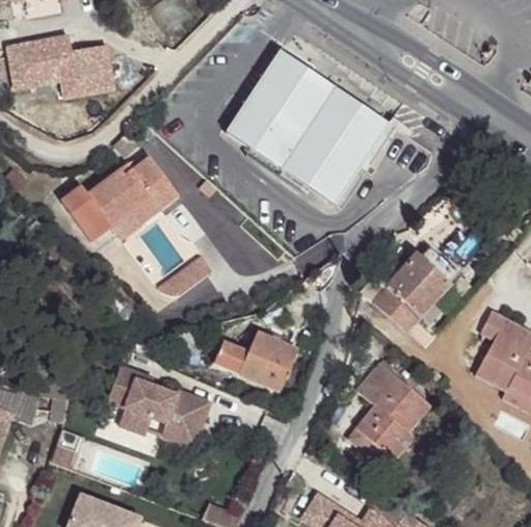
[(8,43),(15,90),(112,76),(108,42),(64,48),(62,34),(8,43)]
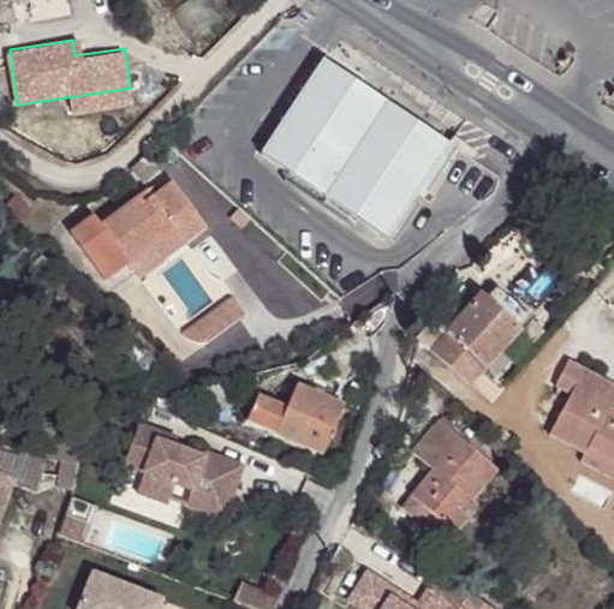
[(339,66),(323,57),(262,149),(395,236),(436,177),(457,147),(464,136),(455,131),(449,141),(339,66)]
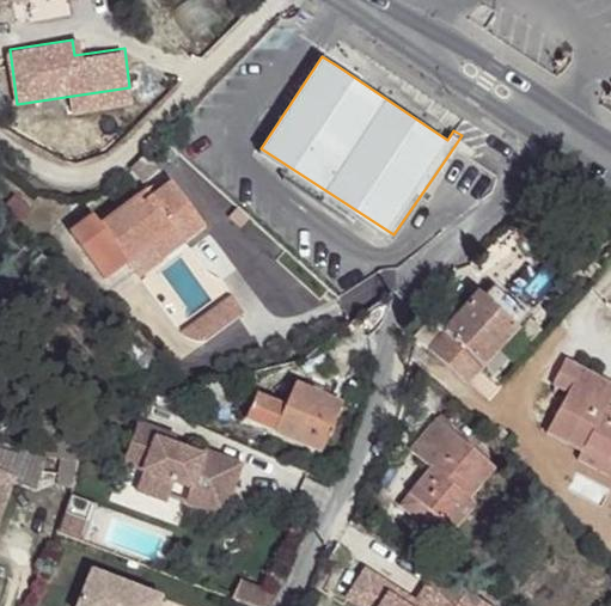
[(159,163),(147,150),(132,164),(144,177),(159,163)]
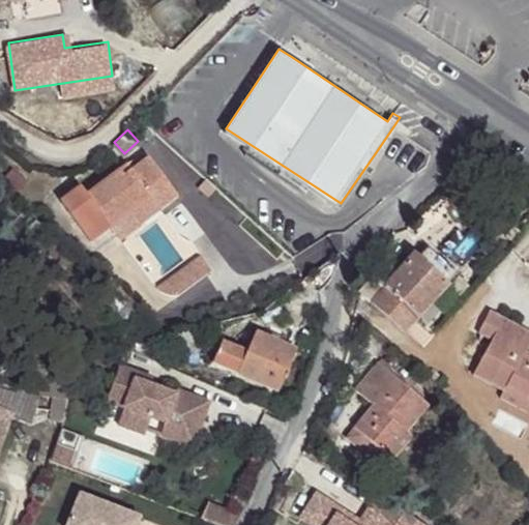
[(120,235),(178,193),(149,153),(131,167),(127,161),(87,190),(82,182),(61,198),(90,237),(111,223),(120,235)]
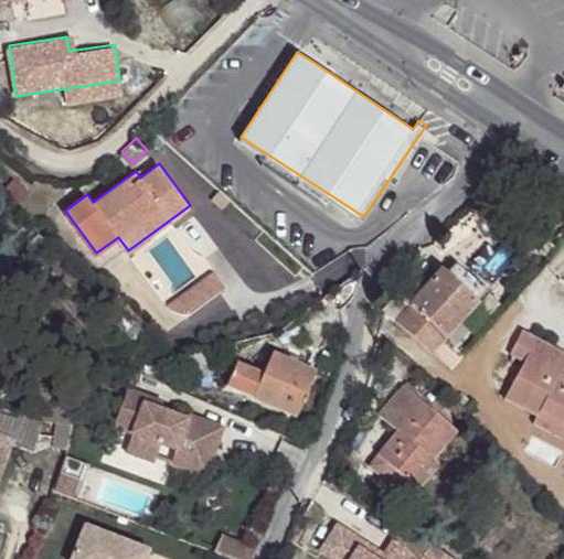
[(30,190),(14,175),(3,187),(20,202),(30,190)]
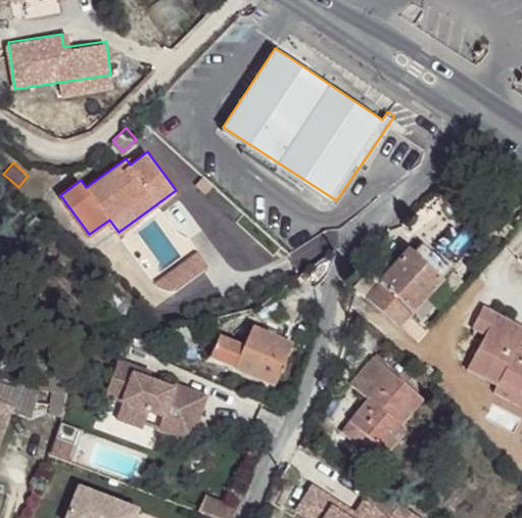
[(413,250),(441,278),(453,266),(423,239),(413,250)]
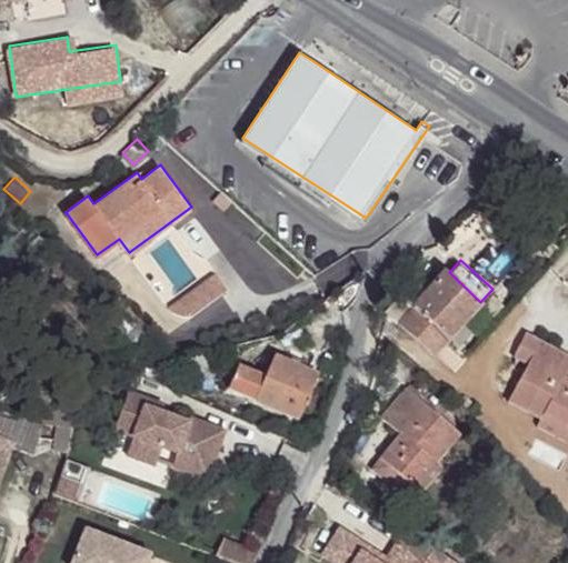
[(227,287),(216,270),(207,277),(218,293),(227,287)]
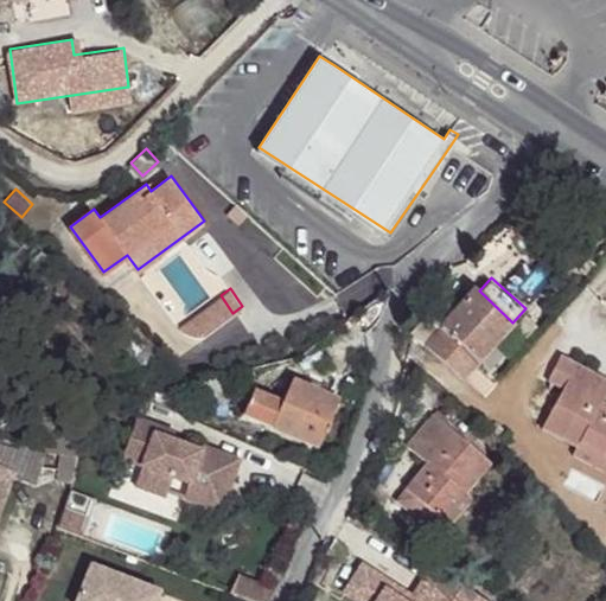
[(512,323),(479,291),(476,288),(442,324),(428,311),(412,328),(465,375),(482,356),(491,364),(504,351),(495,343),(512,323)]
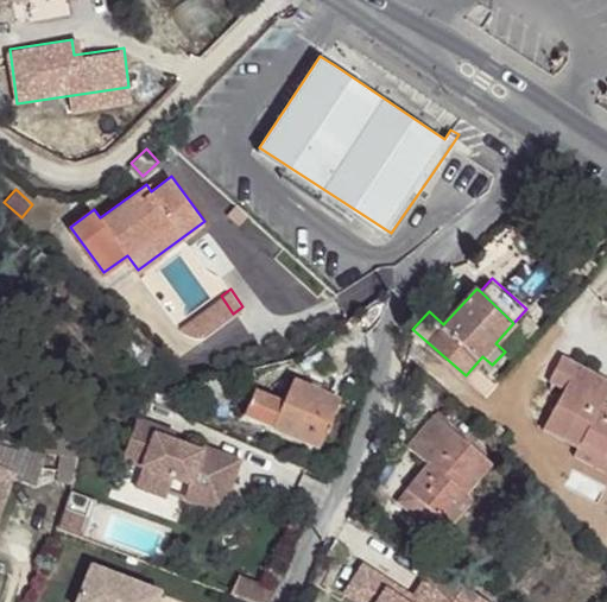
[(206,334),(233,314),(221,296),(181,324),(184,329),(191,333),(197,335),(206,334)]
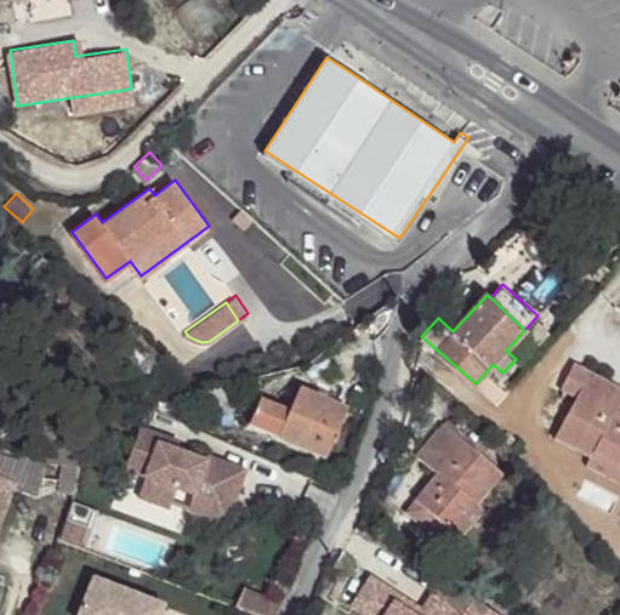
[(619,413),(615,411),(619,403),(619,381),(575,359),(562,386),(578,394),(556,434),(593,454),(596,449),(619,461),(619,413)]
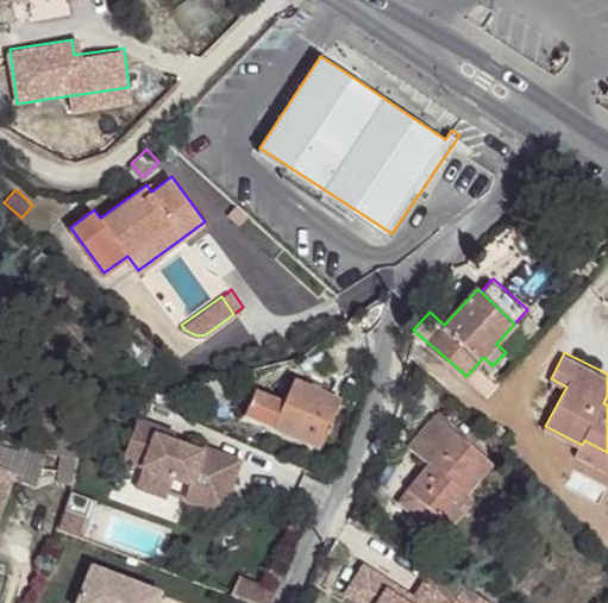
[(245,412),(319,445),(340,397),(294,378),(284,400),(256,388),(245,412)]
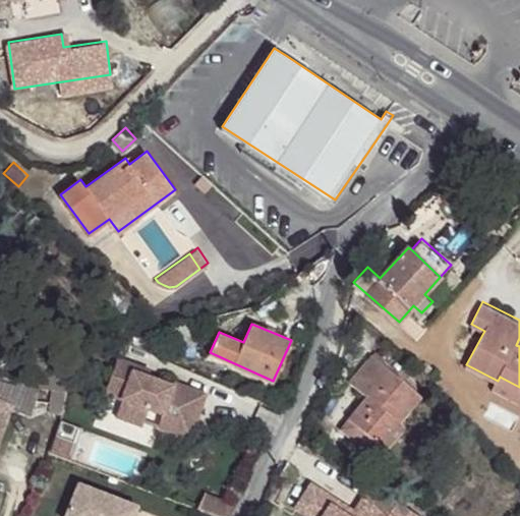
[(377,349),(373,353),(382,360),(385,356),(377,349)]
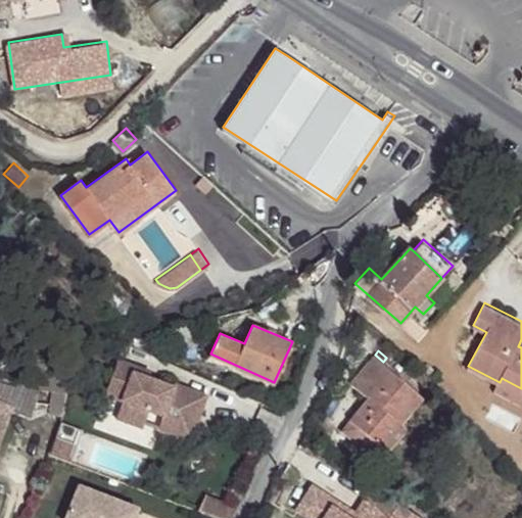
[(402,421),(424,395),(383,362),(375,355),(352,381),(370,396),(343,428),(362,443),(372,432),(380,439),(398,417),(402,421)]
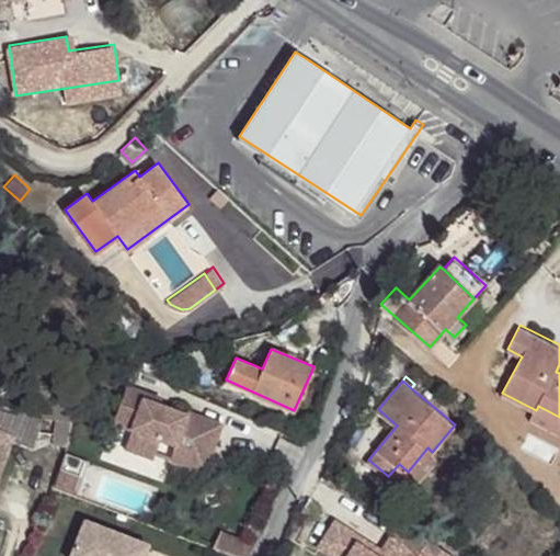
[(160,438),(176,444),(209,456),(223,422),(190,410),(189,413),(158,403),(148,398),(150,392),(128,383),(114,421),(133,428),(126,446),(153,456),(160,438)]
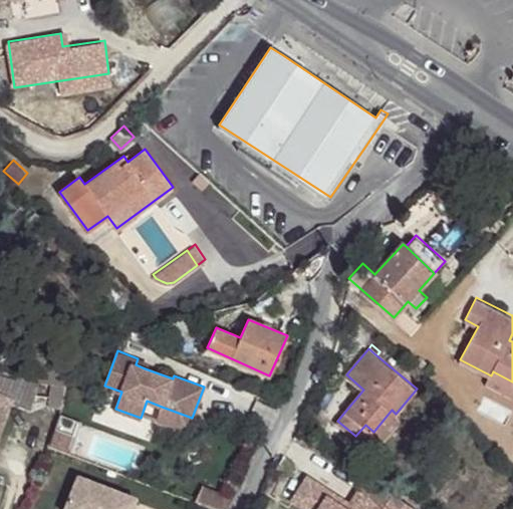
[(136,364),(145,368),(148,361),(138,358),(136,364)]
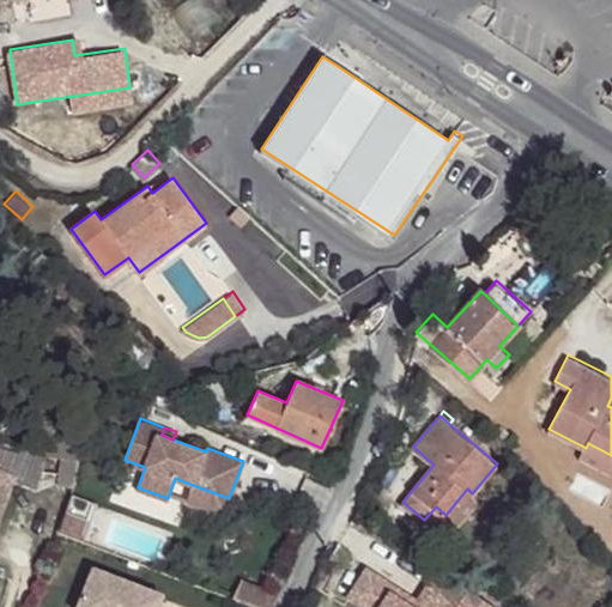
[(611,455),(588,443),(586,448),(581,456),(611,472),(611,455)]
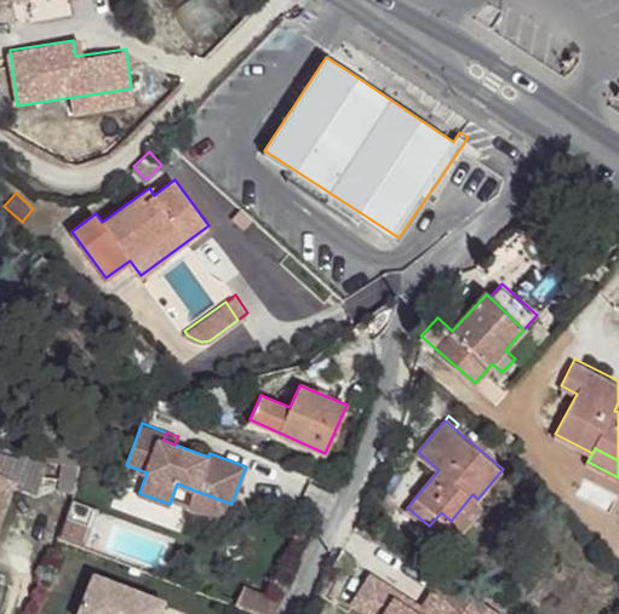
[(43,472),(45,474),(46,458),(27,454),(21,455),(3,449),(3,451),(0,449),(0,516),(13,480),(36,488),(43,472)]
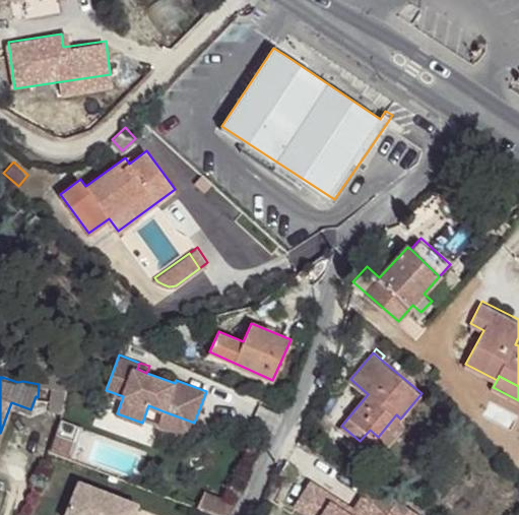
[(66,387),(52,386),(50,408),(62,409),(66,387)]
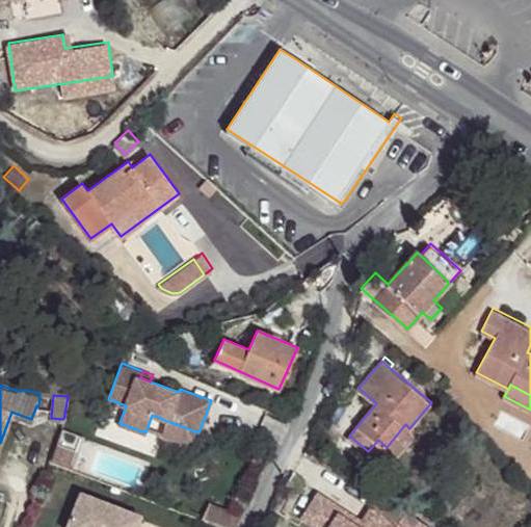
[(198,432),(167,421),(163,431),(195,443),(198,432)]
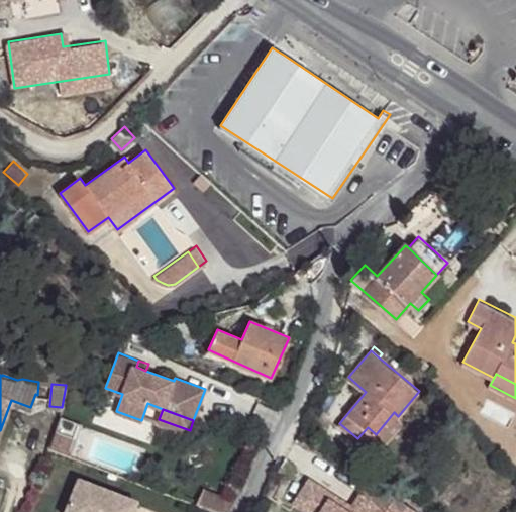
[(368,427),(357,438),(376,453),(403,420),(398,416),(394,412),(376,434),(368,427)]
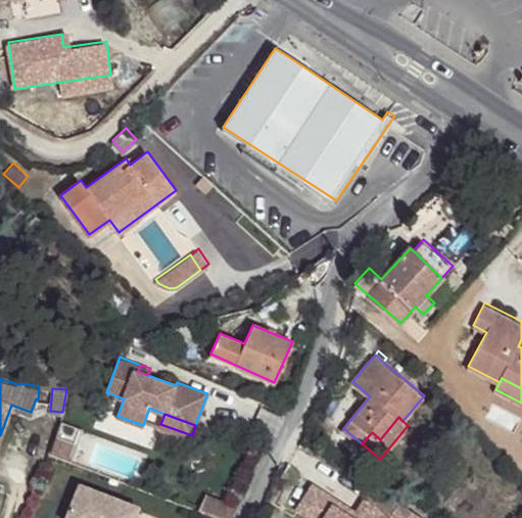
[(79,483),(65,517),(126,517),(131,504),(79,483)]
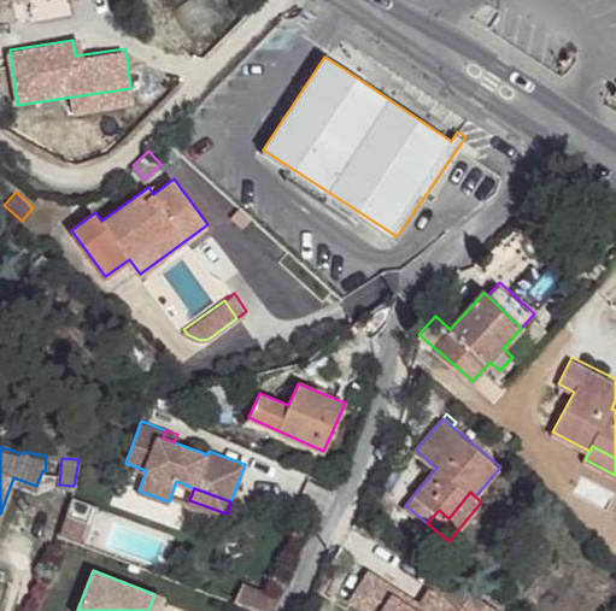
[(457,610),(470,591),(439,571),(420,603),(415,610),(392,595),(397,588),(369,570),(355,593),(373,604),(368,610),(369,610),(457,610)]
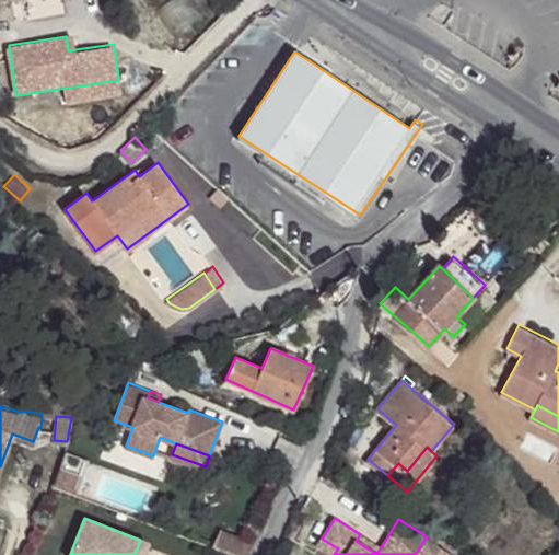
[(213,544),(241,554),(247,554),(254,540),(221,527),(213,544)]
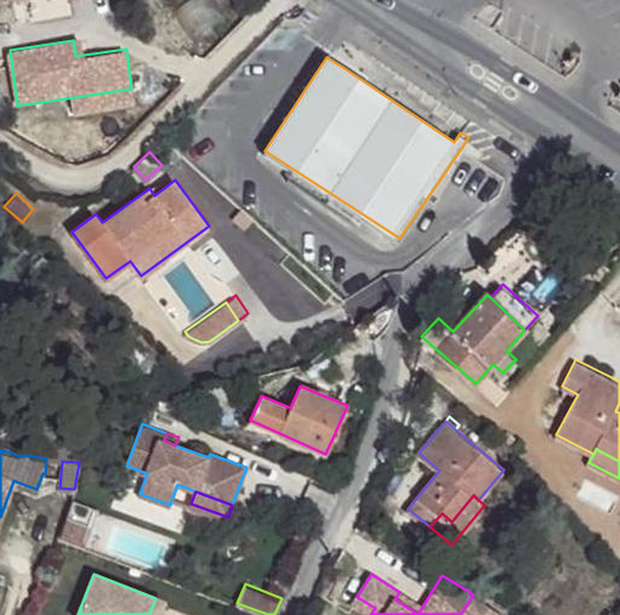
[(422,607),(399,592),(394,599),(417,614),(422,607)]
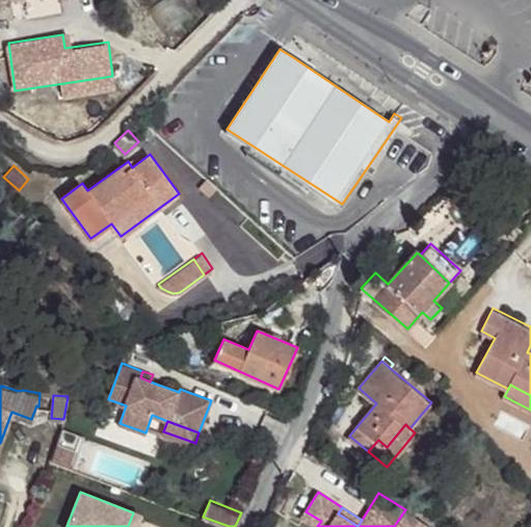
[(405,509),(394,526),(431,526),(405,509)]
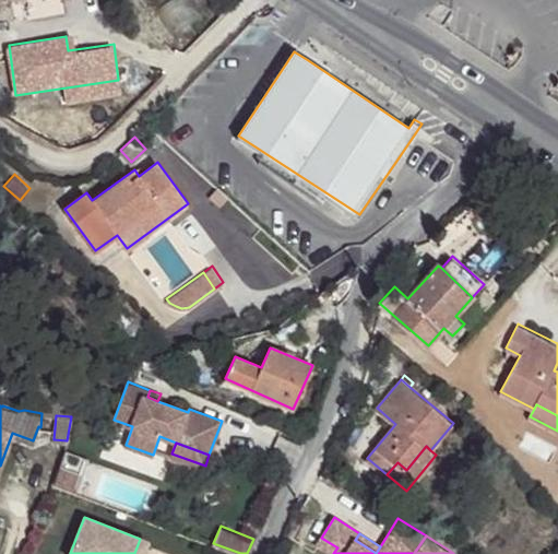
[(337,547),(321,538),(318,543),(333,553),(337,547)]
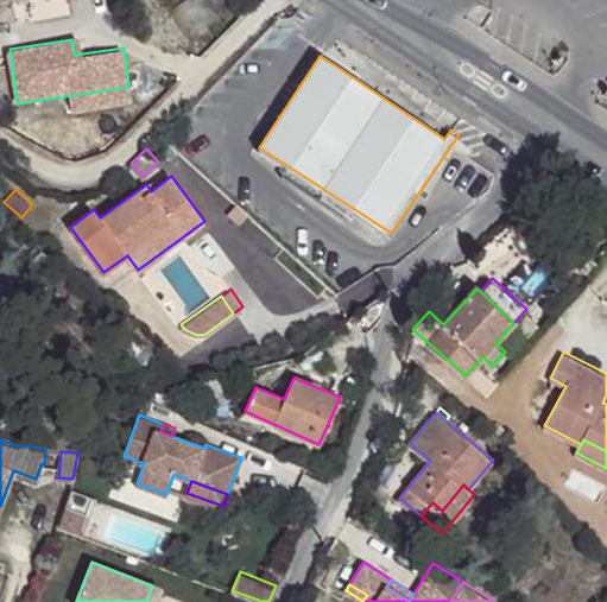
[(156,601),(162,588),(152,585),(146,601),(156,601)]
